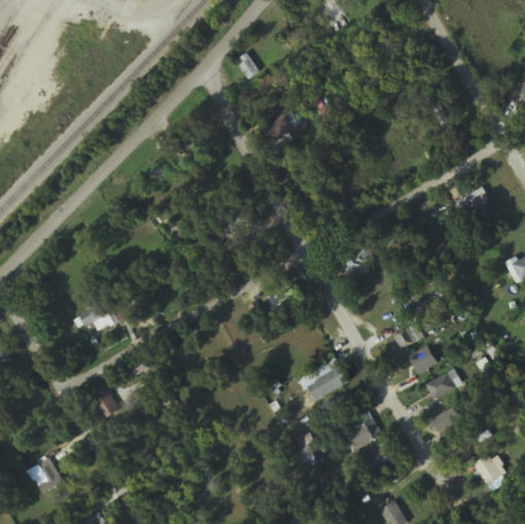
[(452,129),(431,88),(423,92),(444,133),(452,129)]
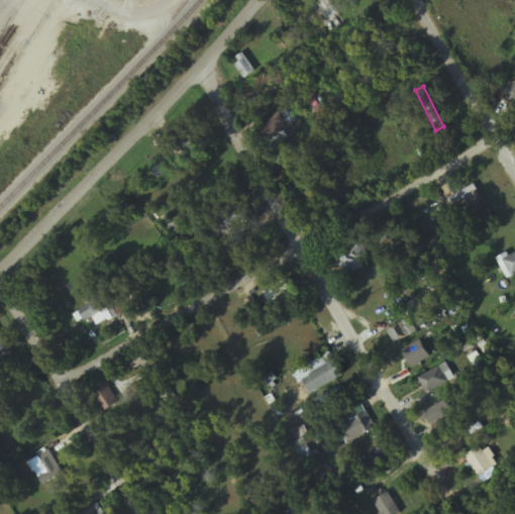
[(256,124),(267,139),(291,123),(281,107),(256,124)]
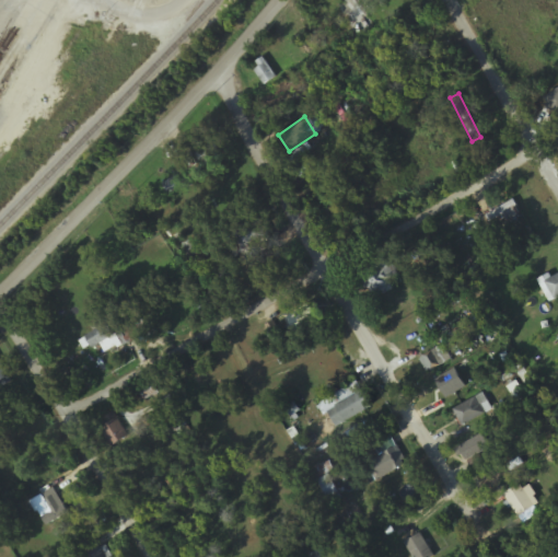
[(204,164),(219,155),(211,142),(196,150),(204,164)]
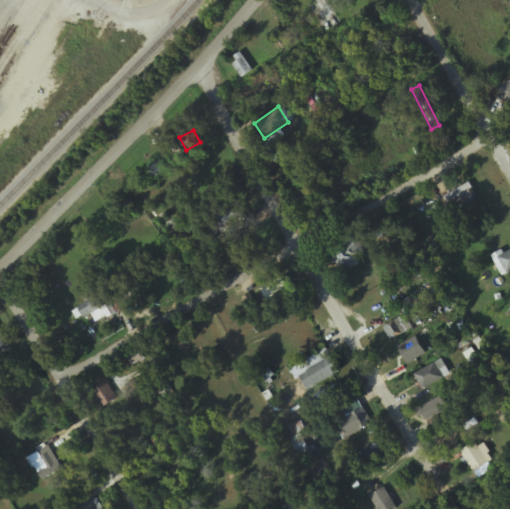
[(327,246),(339,271),(358,262),(354,253),(361,250),(353,233),(327,246)]
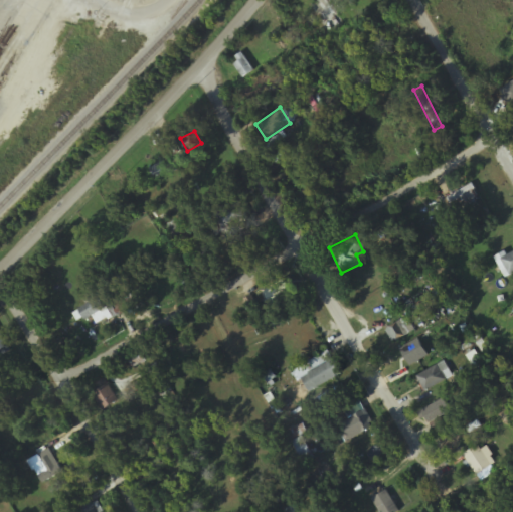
[(512,279),(512,246),(496,258),(510,282),(512,279)]
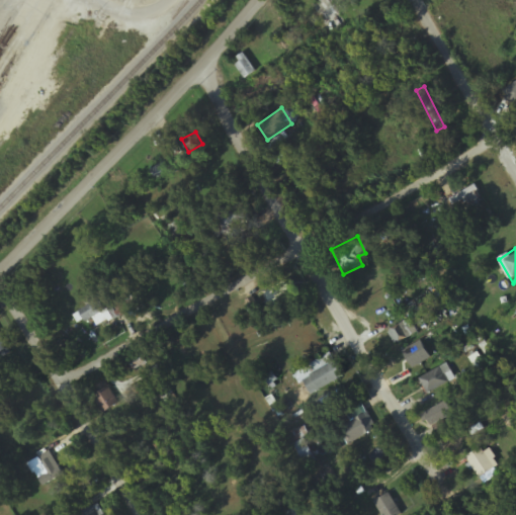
[(121,284),(116,273),(105,279),(110,290),(121,284)]
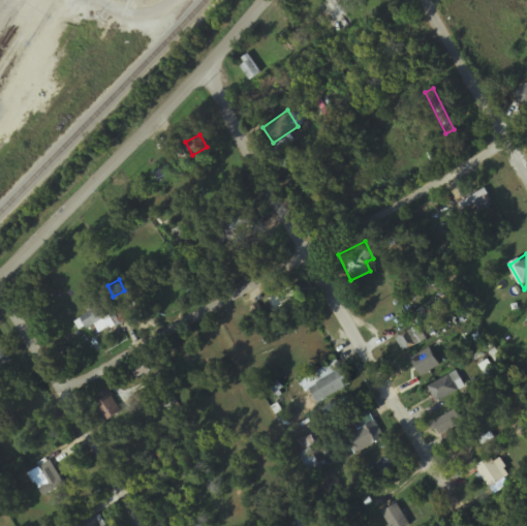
[(116,309),(122,320),(138,312),(132,300),(116,309)]
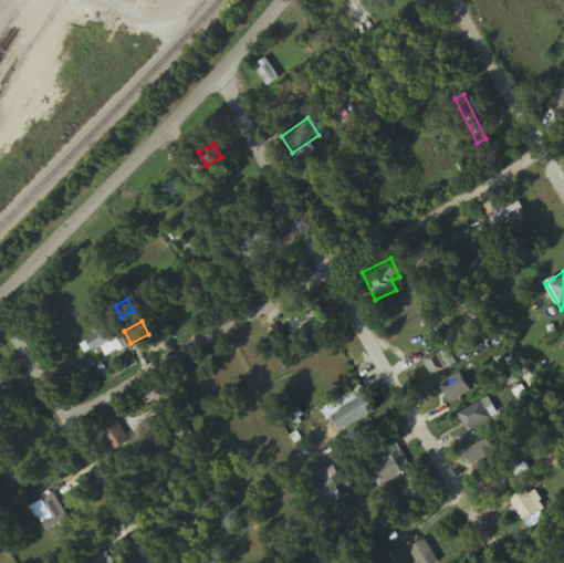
[(86,353),(100,345),(105,356),(122,347),(111,326),(81,342),(86,353)]
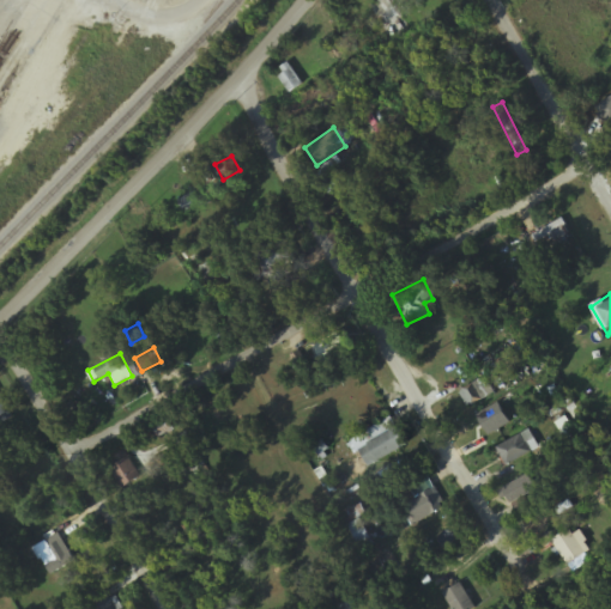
[(368,439),(364,433),(352,439),(364,464),(406,445),(397,426),(368,439)]
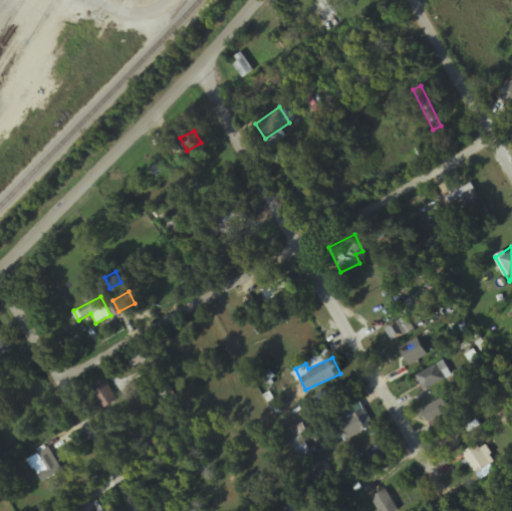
[(450,376),(443,360),(416,372),(423,389),(450,376)]
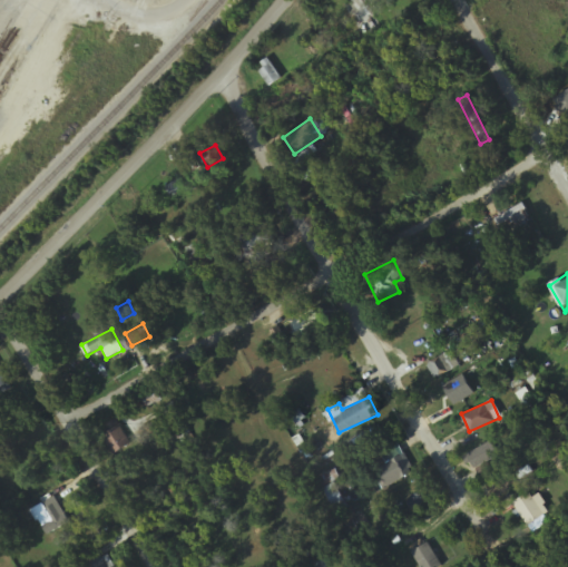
[(113,453),(129,445),(116,419),(99,428),(113,453)]
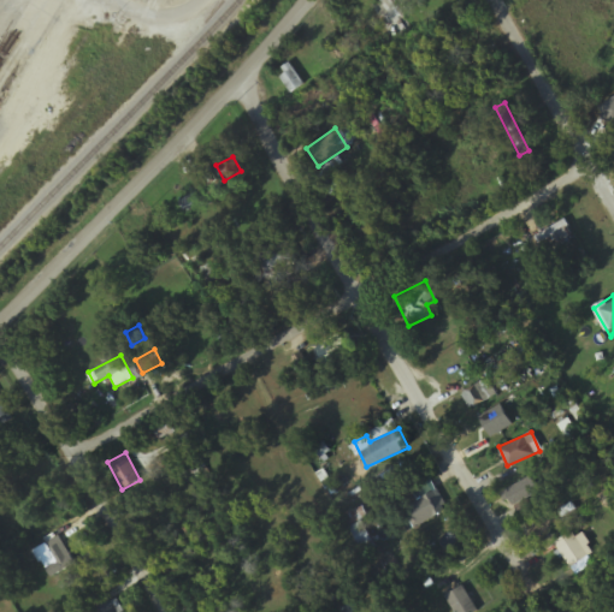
[(512,506),(538,488),(529,474),(501,491),(512,506)]
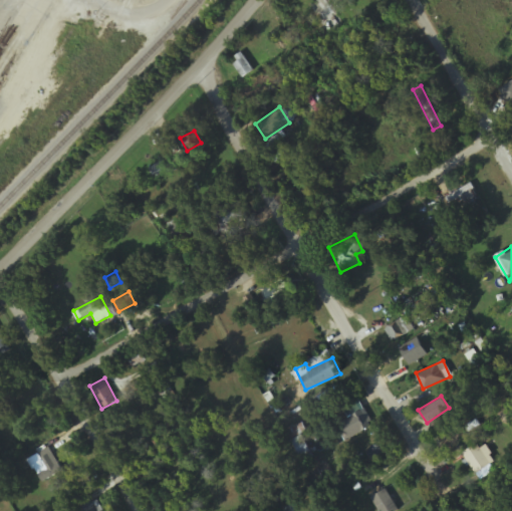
[(371,424),(361,409),(330,428),(340,443),(371,424)]
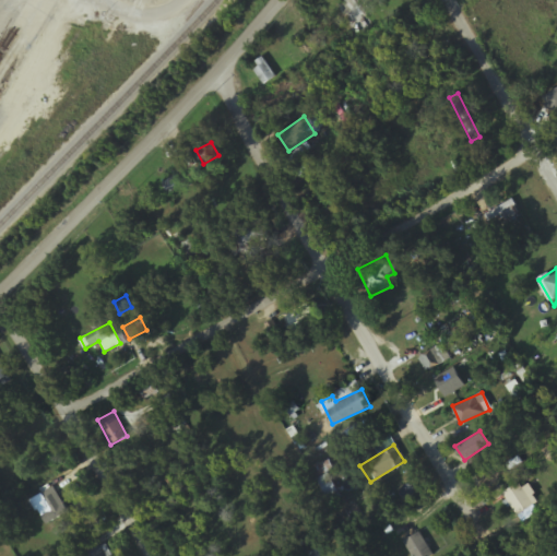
[(501,494),(519,517),(534,506),(517,482),(501,494)]
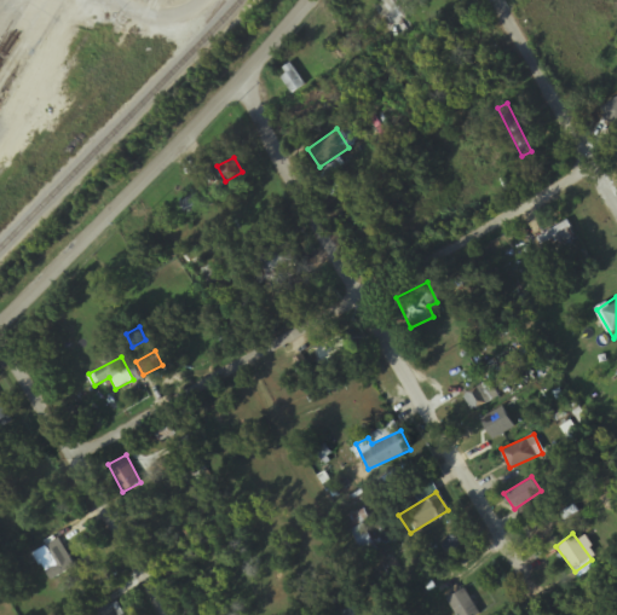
[(71,561),(57,538),(32,552),(46,576),(71,561)]
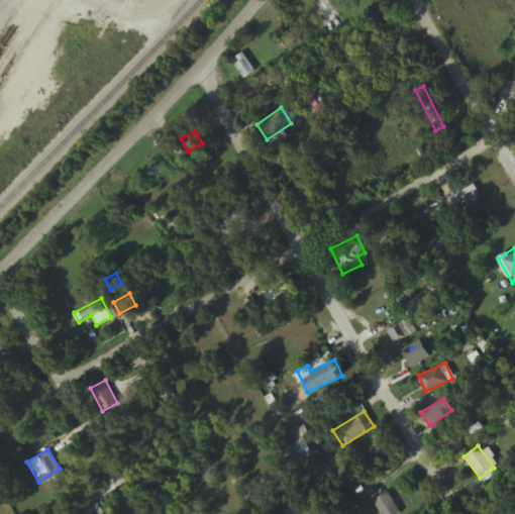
[(381,513),(396,513),(399,513),(387,491),(373,499),(381,513)]
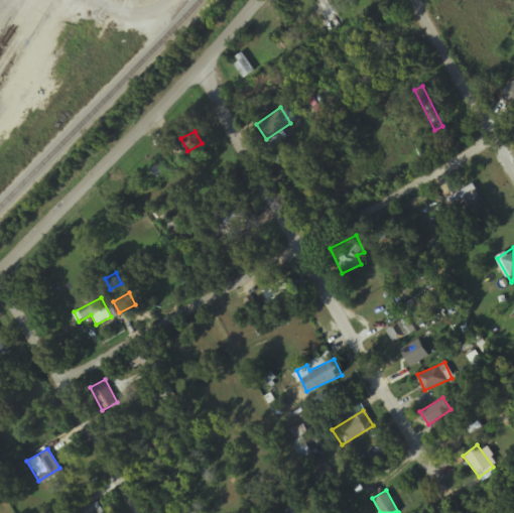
[(97,512),(91,499),(76,507),(78,512),(97,512)]
